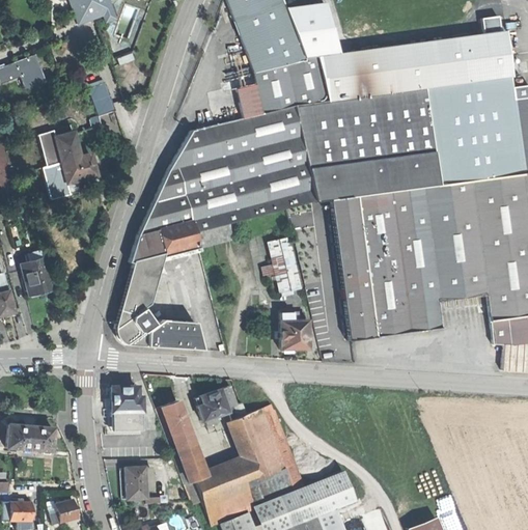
[(109,21),(117,18),(110,0),(75,0),(78,7),(75,8),(81,24),(95,18),(106,14),(109,21)]
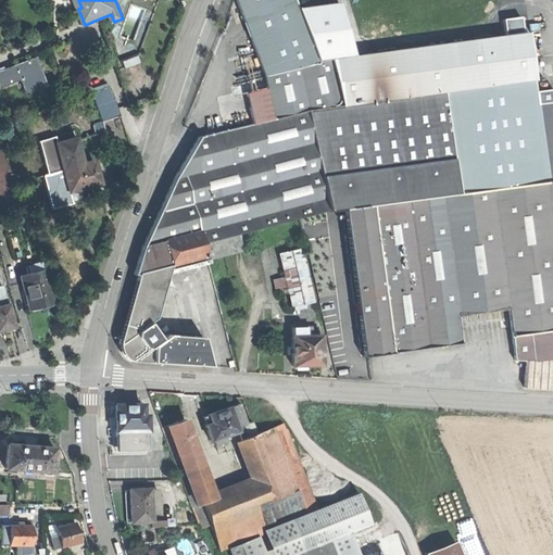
[(533,33),(357,54),(344,1),(302,8),(299,0),(239,0),(267,74),(277,116),(299,111),(319,109),(449,92),(535,79),(538,98),(451,109),(463,193),(495,189),(552,181),(552,173),(533,33)]
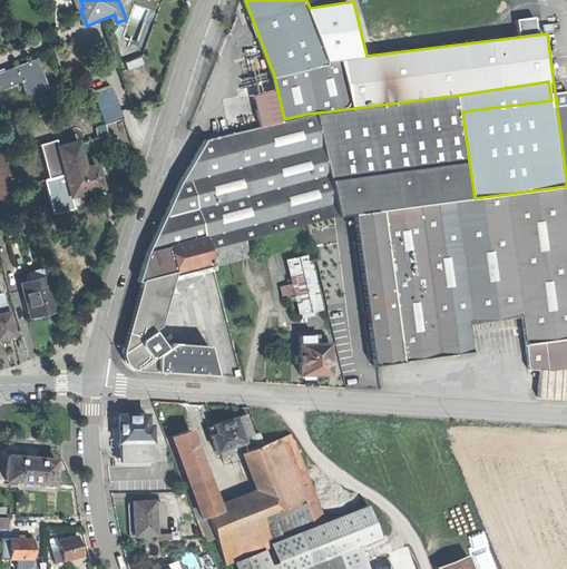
[(0,75),(0,77),(5,88),(26,80),(31,96),(40,92),(50,88),(40,60),(0,75)]
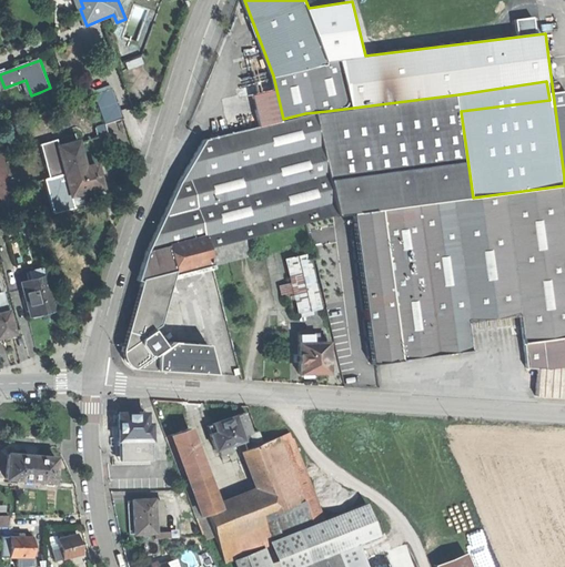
[(458,94),(461,111),(550,100),(546,81),(458,94)]
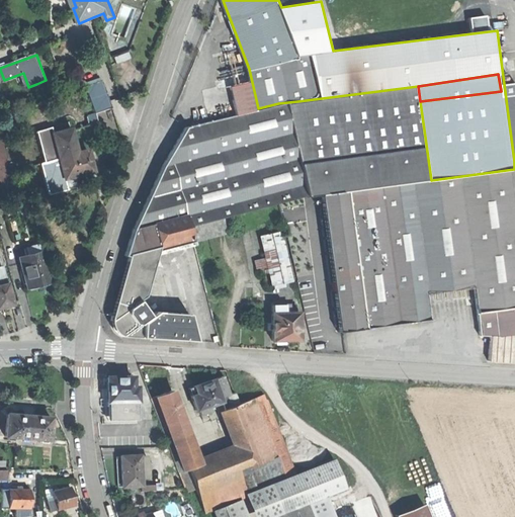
[(87,87),(91,100),(101,96),(109,93),(105,81),(87,87)]
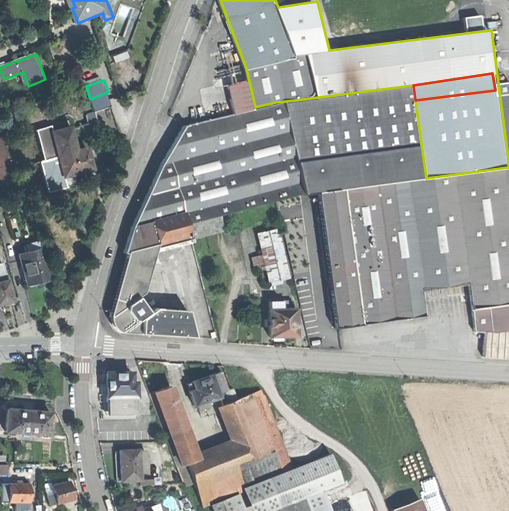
[(413,85),(294,100),(306,194),(317,192),(345,189),(379,184),(409,180),(426,178),(415,100),(413,85)]
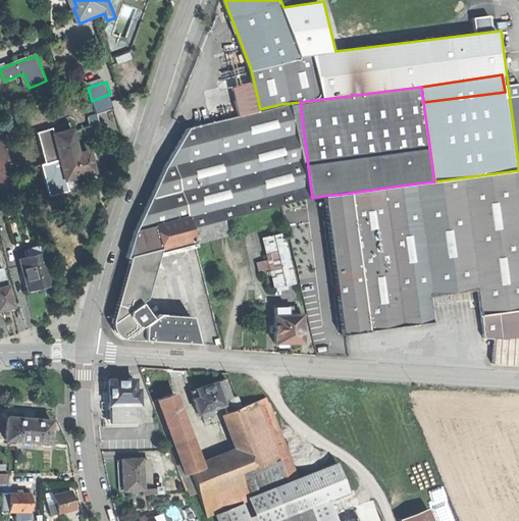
[(116,110),(110,94),(102,97),(107,113),(116,110)]
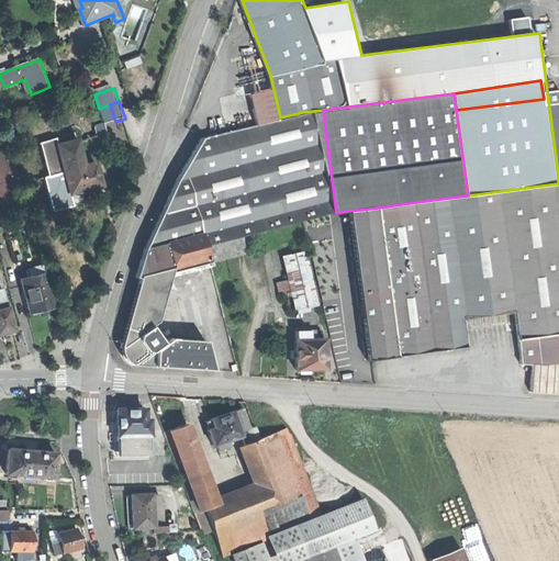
[(115,122),(110,104),(99,109),(104,125),(107,124),(115,122)]
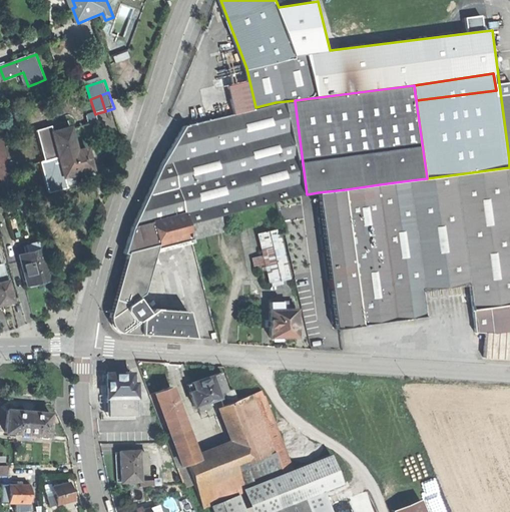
[(276,102),(256,107),(279,201),(307,194),(295,100),(276,102)]
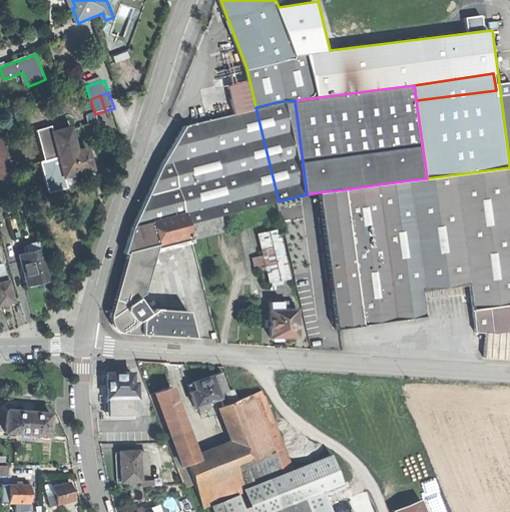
[(256,107),(185,126),(170,150),(189,224),(206,219),(223,215),(279,201),(256,107)]
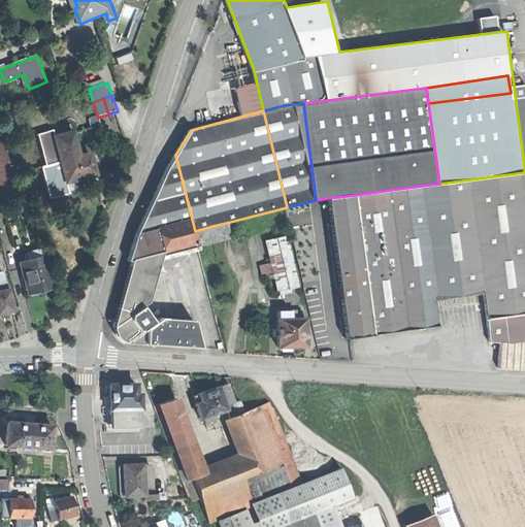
[(103,126),(100,117),(98,118),(90,121),(93,130),(103,126)]
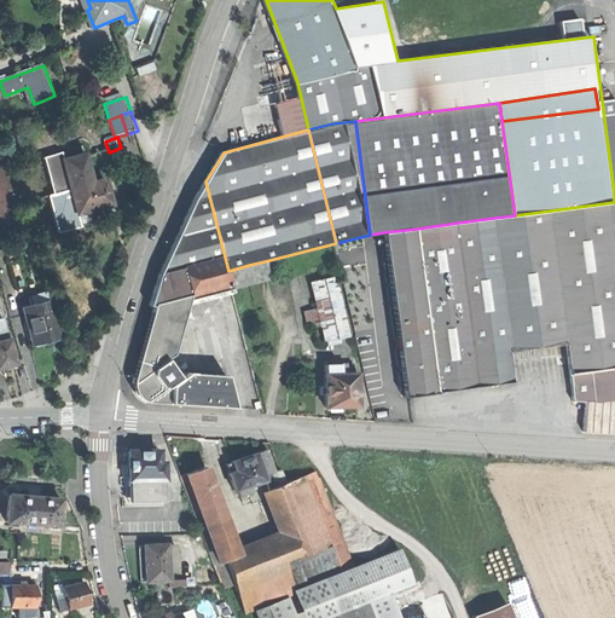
[(64,152),(46,157),(57,194),(50,196),(62,234),(81,227),(98,223),(94,209),(116,202),(109,178),(97,182),(88,154),(67,161),(64,152)]
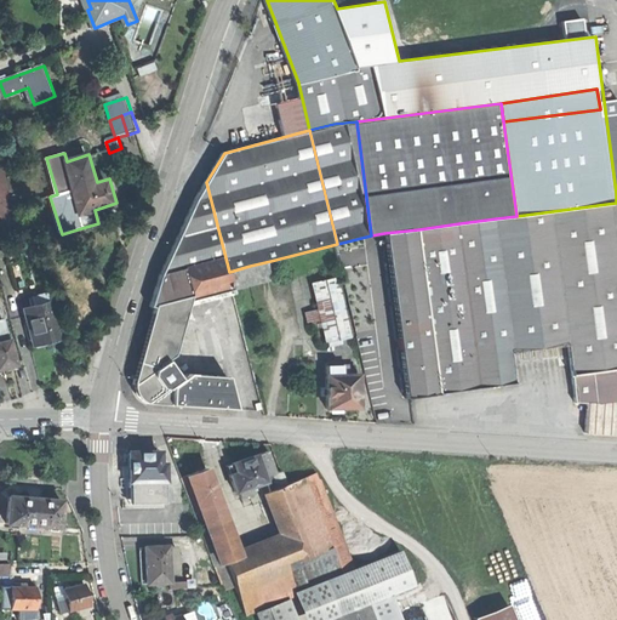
[(159,285),(153,307),(158,306),(233,285),(229,272),(206,182),(188,219),(159,285)]
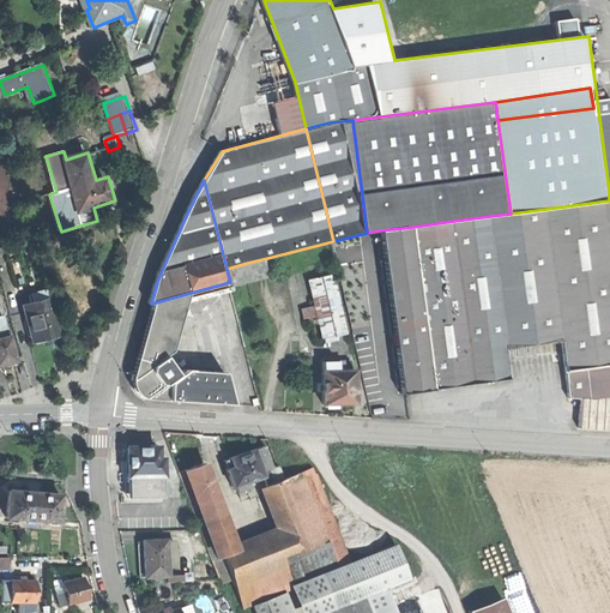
[(609,200),(547,209),(562,326),(568,371),(590,368),(609,366),(609,200)]
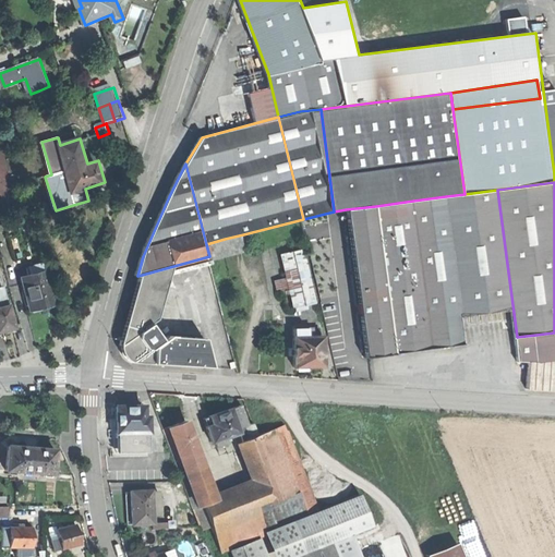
[(511,297),(497,190),(465,194),(446,196),(460,303),(511,297)]
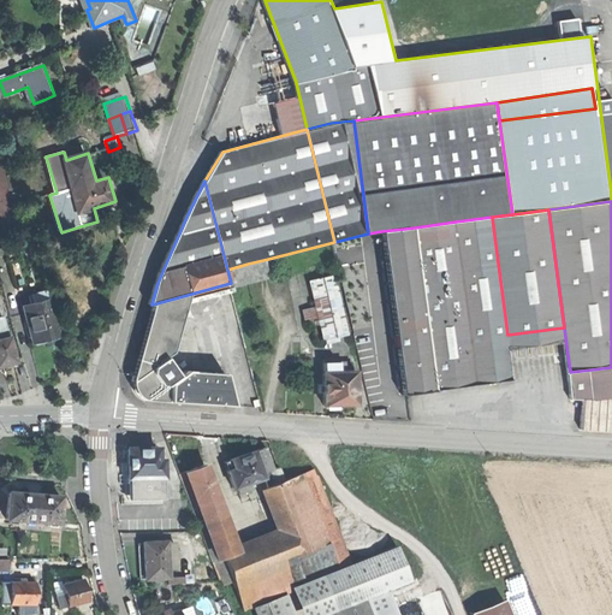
[(507,335),(492,217),(456,222),(477,384),(514,379),(507,335)]
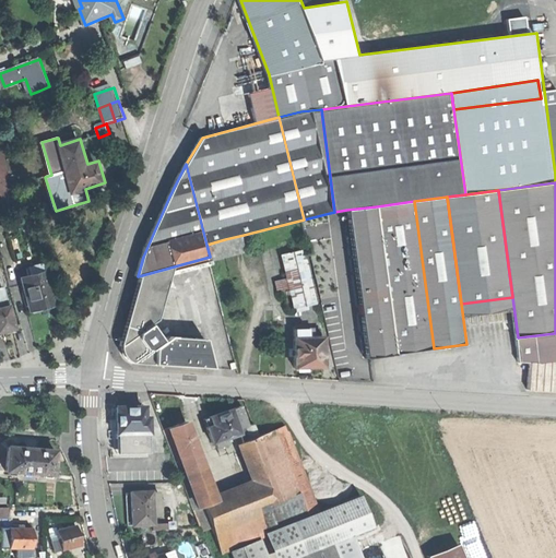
[(434,348),(414,201),(377,206),(397,354),(434,348)]
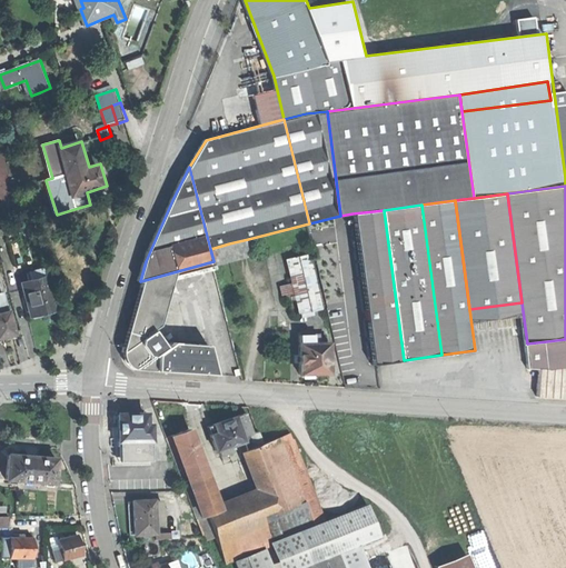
[(404,360),(384,210),(353,213),(373,364),(404,360)]
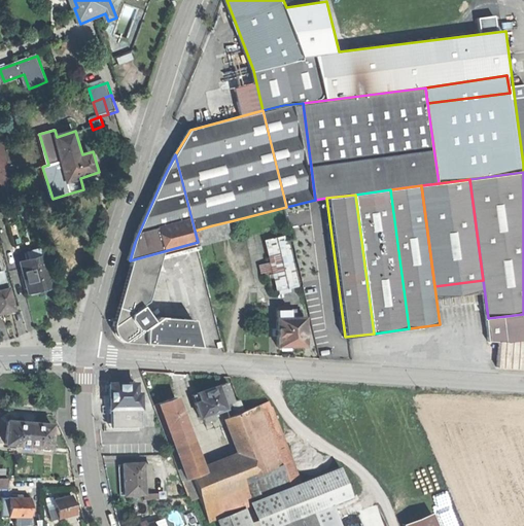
[(307,205),(289,209),(306,281),(323,278),(307,205)]
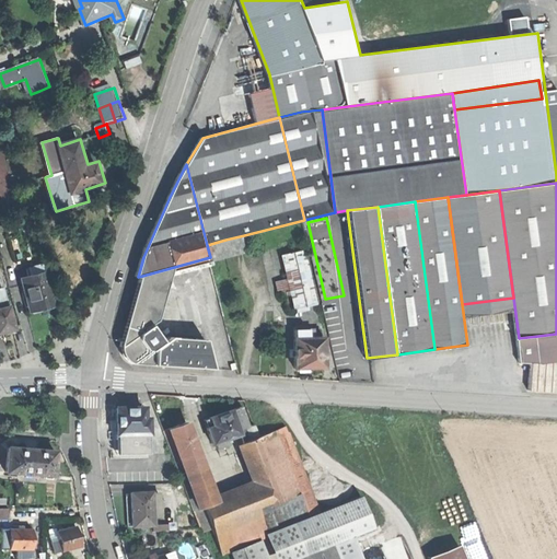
[(248,253),(244,235),(225,240),(230,257),(248,253)]
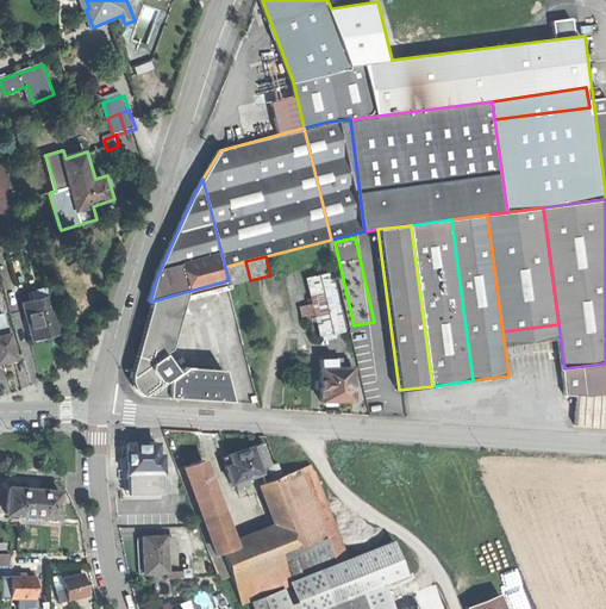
[(250,280),(245,261),(225,267),(229,280),(230,285),(250,280)]
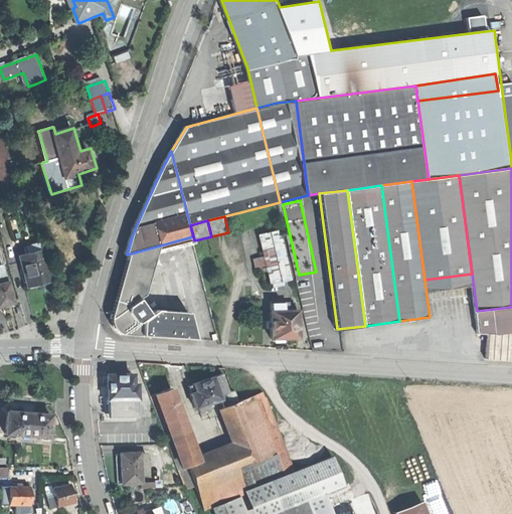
[(282,231),(262,236),(271,272),(290,268),(282,231)]
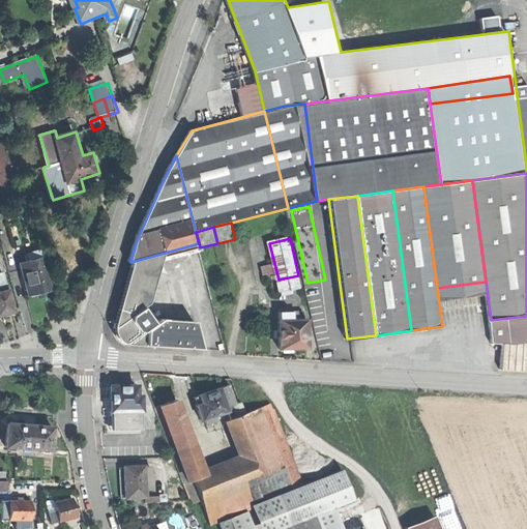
[(44,292),(54,289),(42,243),(38,245),(39,251),(29,253),(31,262),(24,263),(27,274),(30,273),(35,294),(44,292)]
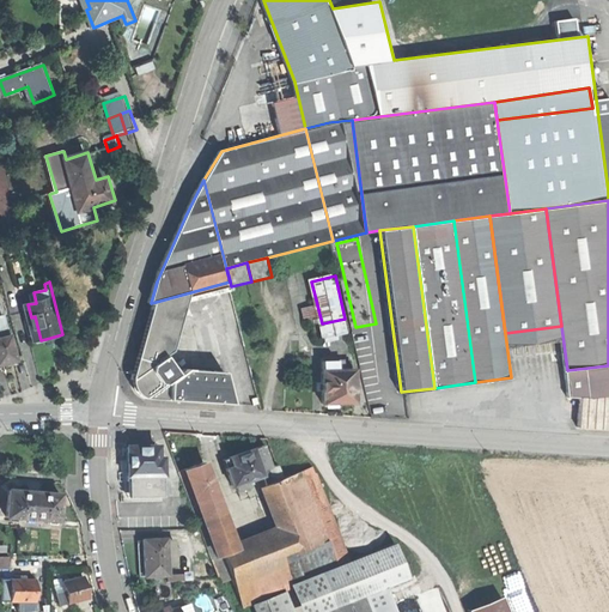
[(151,399),(236,405),(226,371),(187,369),(180,375),(168,357),(176,352),(189,302),(232,291),(231,286),(230,282),(156,302),(148,332),(136,374),(136,380),(136,383),(138,387),(140,391),(142,393),(145,395),(148,398),(151,399)]
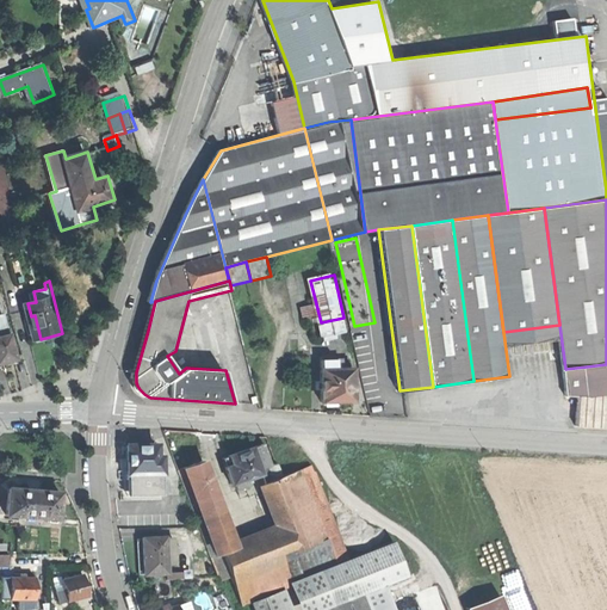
[(0,364),(8,363),(19,361),(12,336),(0,338),(0,364)]
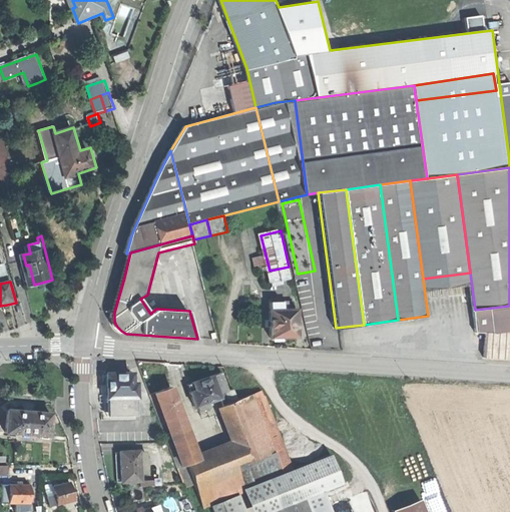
[(493,308),(494,336),(509,338),(509,306),(493,308)]
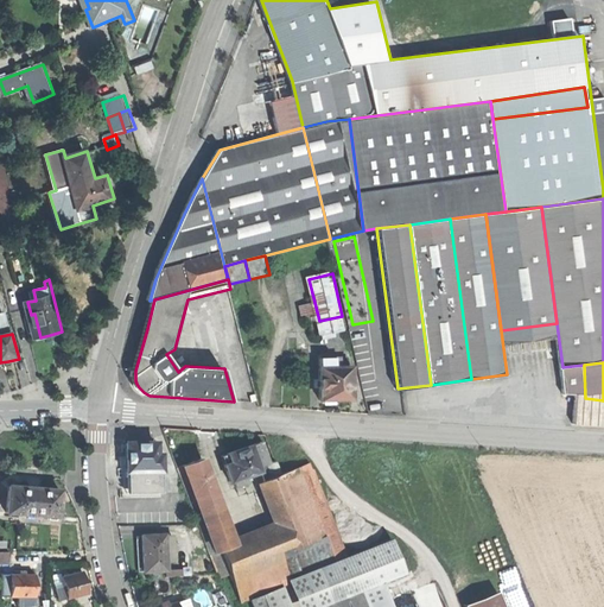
[(342,368),(323,368),(323,379),(323,389),(323,400),(325,400),(335,400),(343,400),(354,400),(353,367),(342,368)]
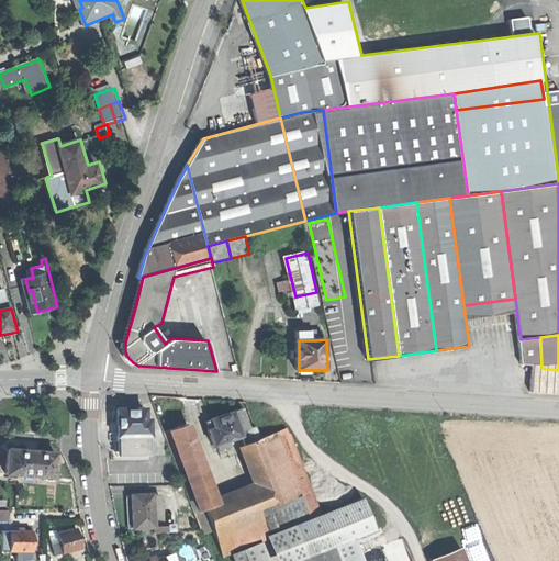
[(541,368),(535,368),(534,394),(558,395),(558,370),(541,368)]
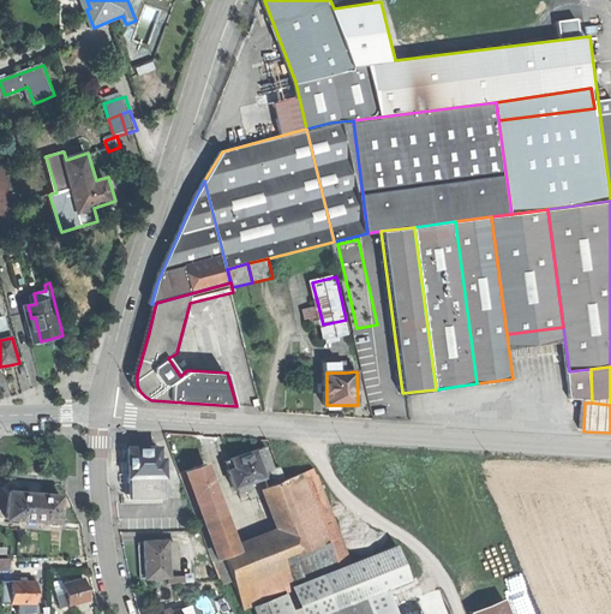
[(268,446),(256,451),(264,474),(276,469),(268,446)]
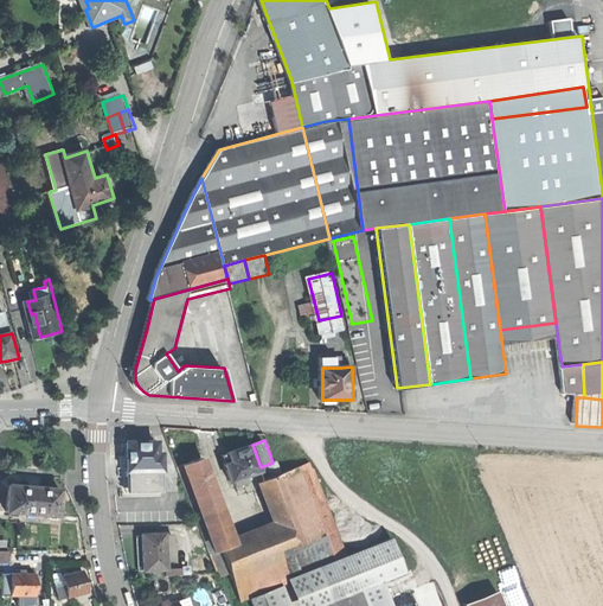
[(129,472),(165,471),(165,454),(158,454),(158,442),(128,442),(129,460),(129,472)]
